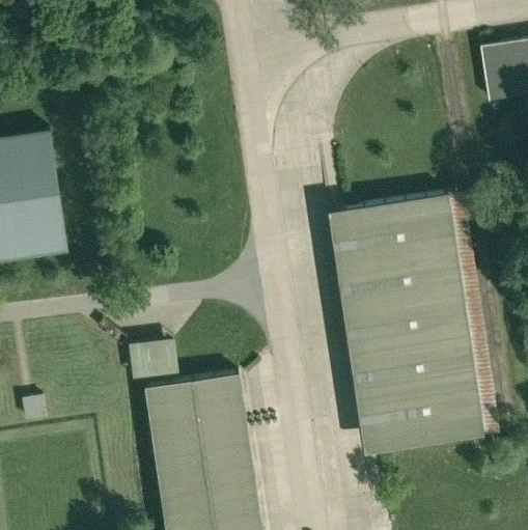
[(527,39),(484,46),(479,47),(489,110),(527,104),(527,39)]
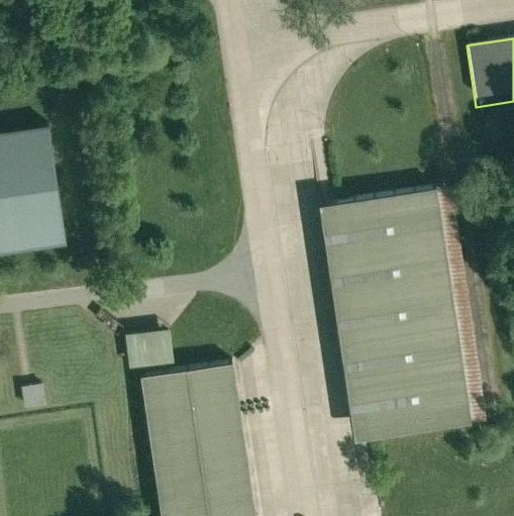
[(67,244),(49,126),(0,133),(0,254),(27,250),(67,244)]
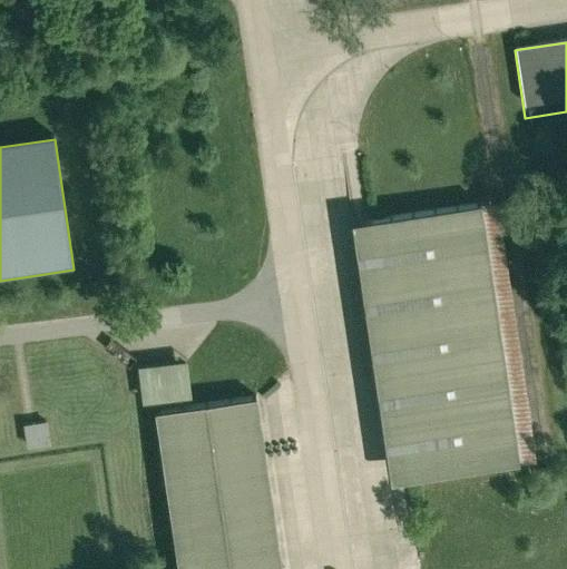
[(536,464),(497,205),(494,206),(396,221),(365,225),(351,227),(390,487),(404,484),(536,464)]
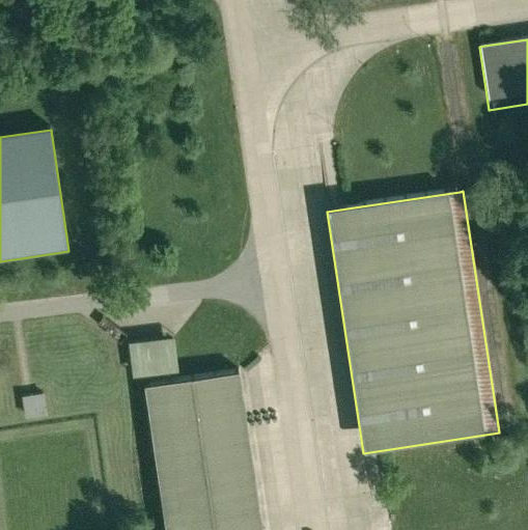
[(129,349),(133,379),(181,373),(176,338),(129,344),(129,349)]
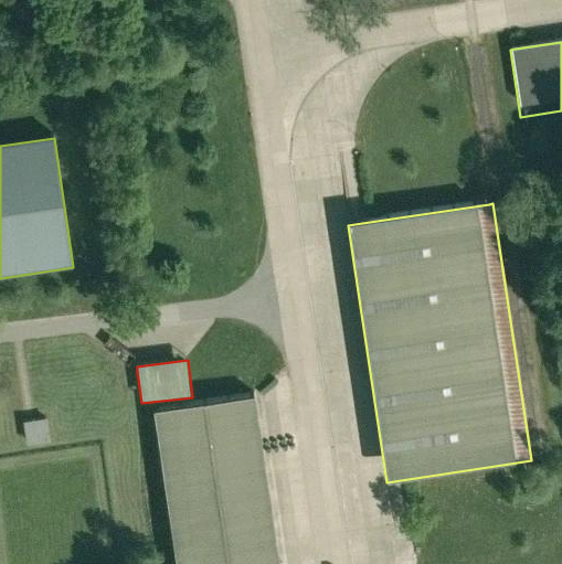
[(279,563),(255,398),(154,413),(176,563),(279,563)]
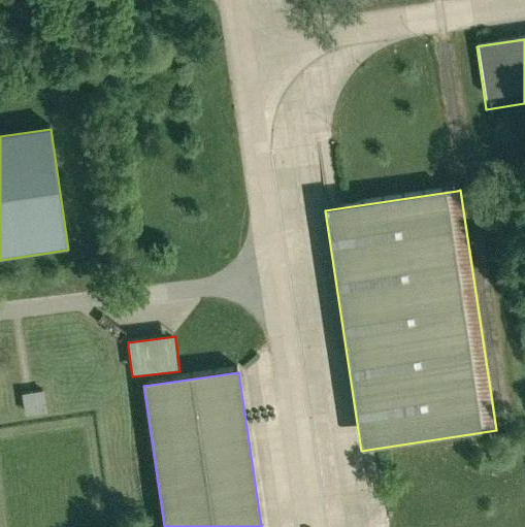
[(25,395),(24,395),(26,419),(47,416),(45,393),(34,394),(25,395)]
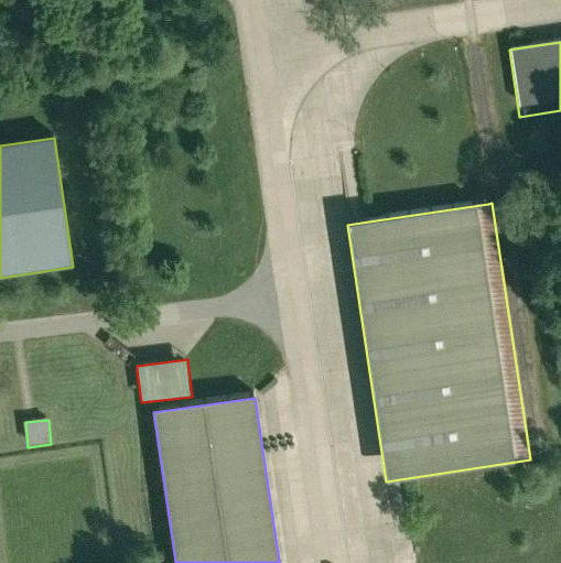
All buildings are outlined.
